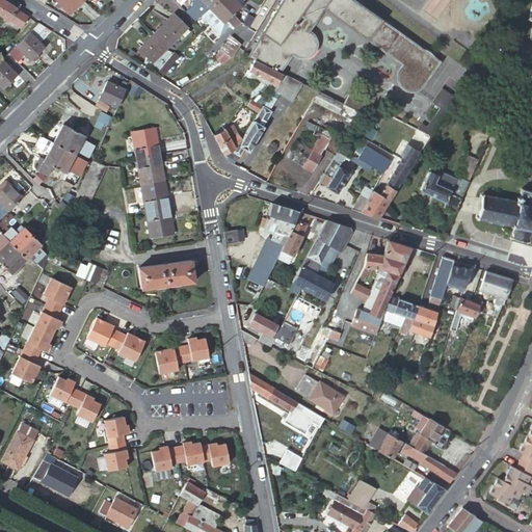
[(0,0),(0,15),(20,28),(28,16),(3,0),(0,0)]
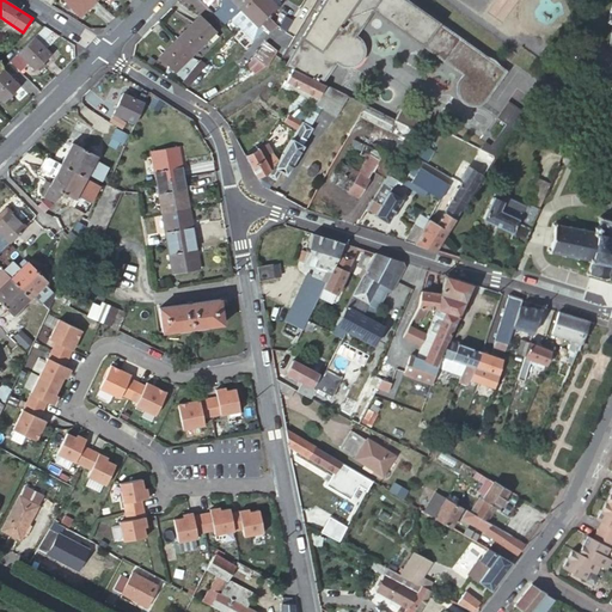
[(96,1),(95,0),(62,0),(63,0),(80,17),(96,1)]
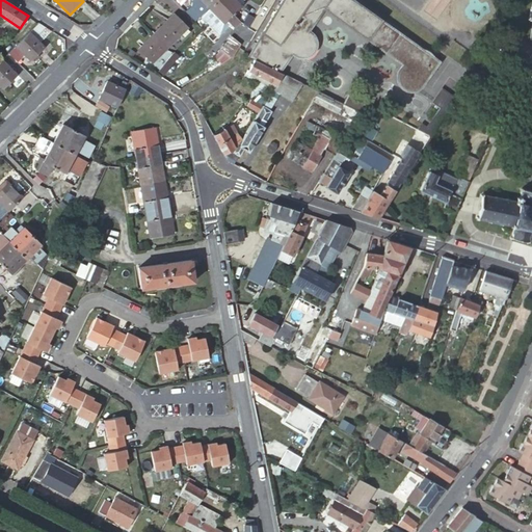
[(208,7),(209,8),(217,0),(201,0),(193,7),(201,15),(208,7)]
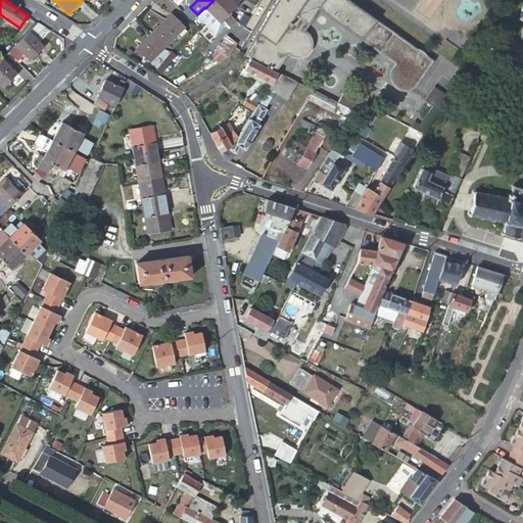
[(215,0),(214,0),(205,8),(199,15),(206,24),(209,20),(214,15),(220,21),(223,18),(226,21),(230,27),(235,20),(228,13),(215,0)]
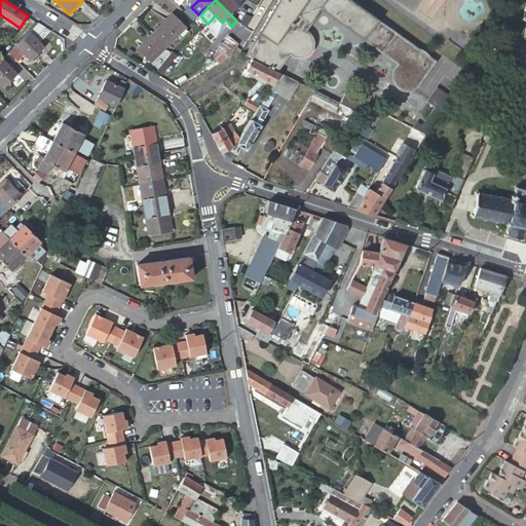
[(232,0),(216,0),(229,13),(237,5),(232,0)]
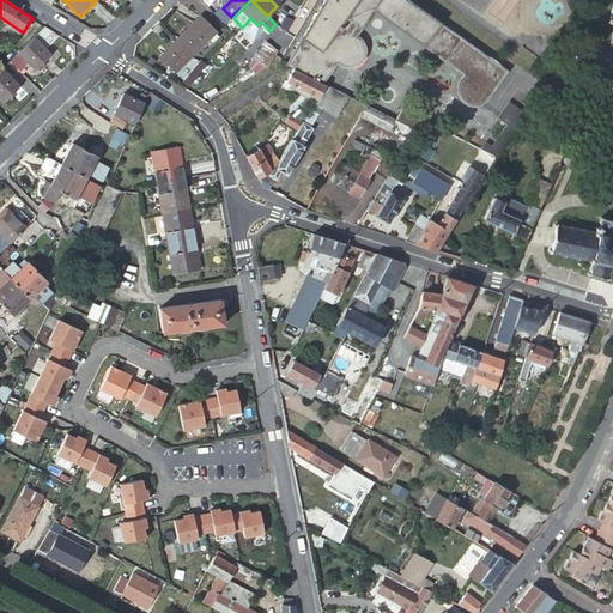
[(507,71),(406,0),(323,0),(285,65),(290,67),(322,83),(337,61),(338,62),(339,64),(341,65),(343,66),(345,66),(347,66),(350,66),(352,66),(354,65),(356,64),(358,62),(360,61),(362,60),(363,58),(363,56),(364,55),(364,53),(364,52),(364,49),(364,48),(364,46),(363,43),(362,41),(360,40),(358,37),(357,36),(354,35),(374,10),(465,73),(461,78),(460,80),(459,82),(459,84),(457,86),(457,87),(457,90),(457,91),(459,92),(459,95),(460,96),(460,97),(461,98),(462,99),(463,101),(466,103),(467,103),(468,104),(469,104),(472,104),(473,105),(475,105),(475,104),(477,104),(479,104),(480,104),(481,103),(483,102),(484,102),(486,99),(507,71)]
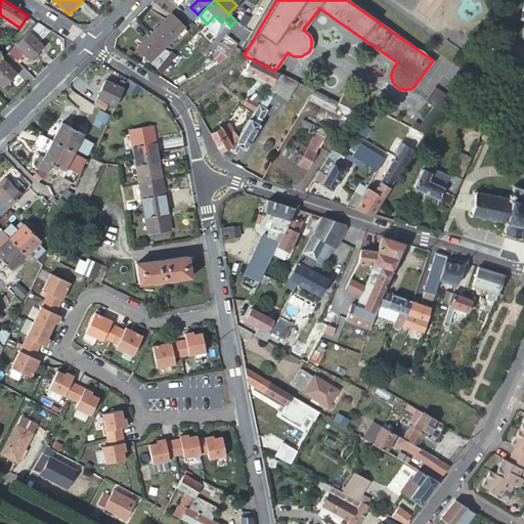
[(149,34),(164,48),(179,33),(184,28),(185,27),(171,12),(149,34)]
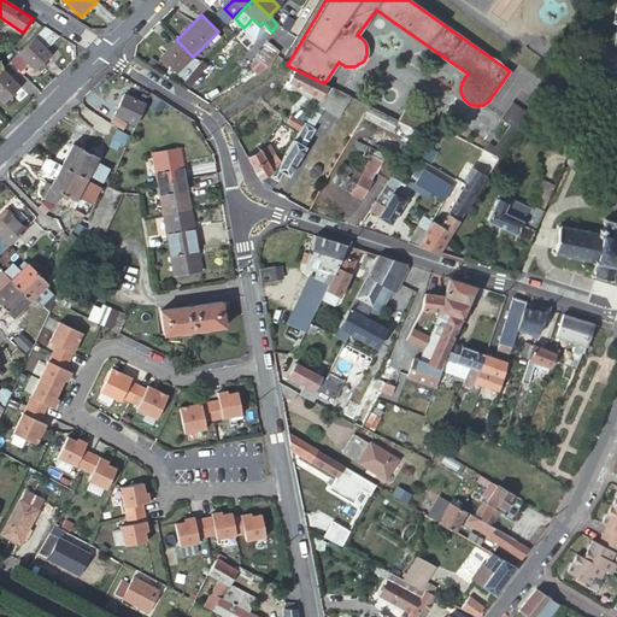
[(258,35),(266,25),(263,22),(259,25),(252,18),(247,24),(258,35)]
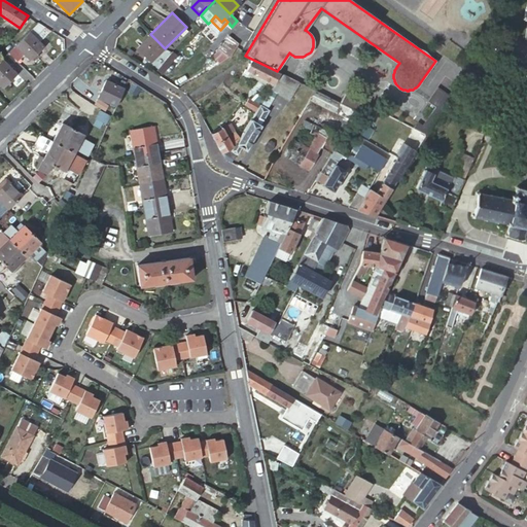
[(148,32),(139,22),(134,27),(143,36),(148,32)]
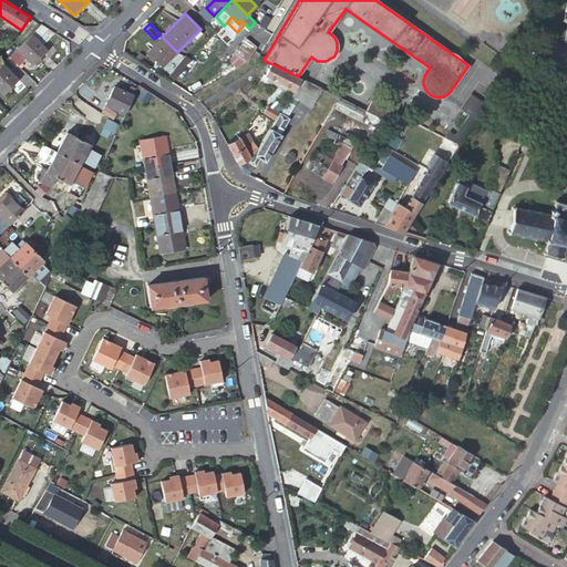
[(41,44),(53,32),(41,24),(31,34),(41,44)]
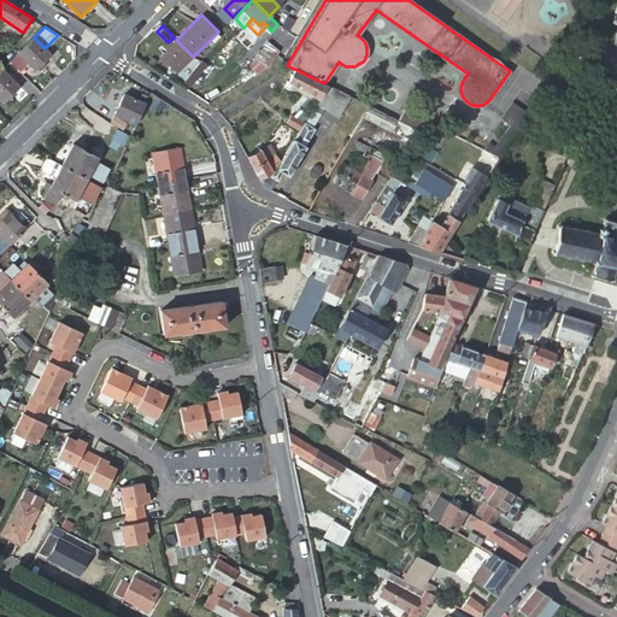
[(217,33),(211,39),(213,42),(221,35),(217,33)]
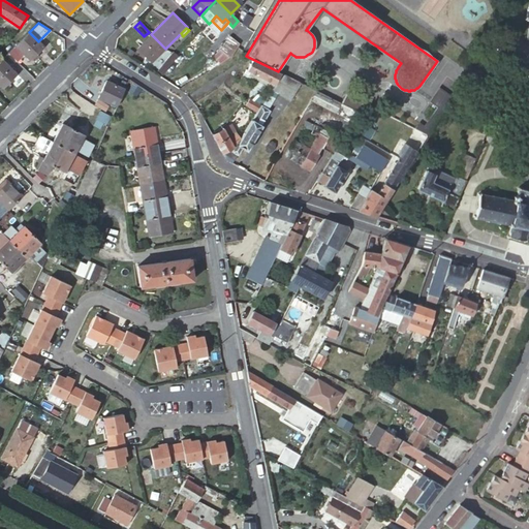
[(43,47),(38,41),(29,32),(14,45),(29,60),(43,47)]
